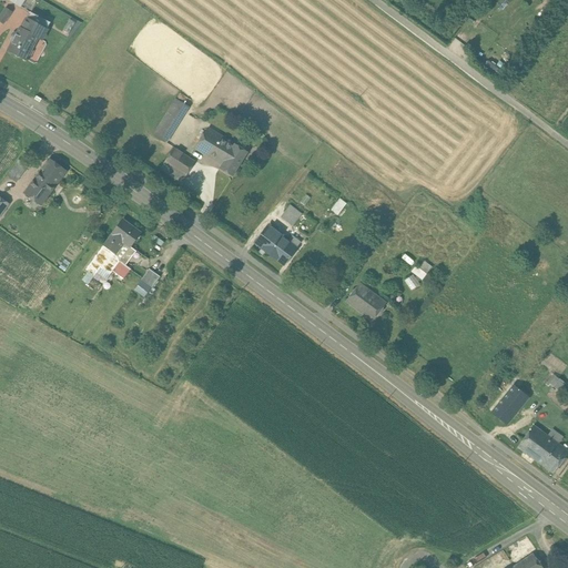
[(11,13),(6,9),(0,17),(0,21),(4,24),(11,13)]
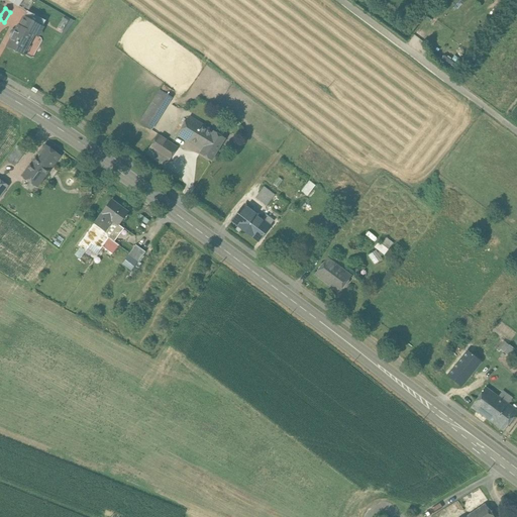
[(45,21),(28,11),(20,26),(36,35),(37,36),(45,21)]
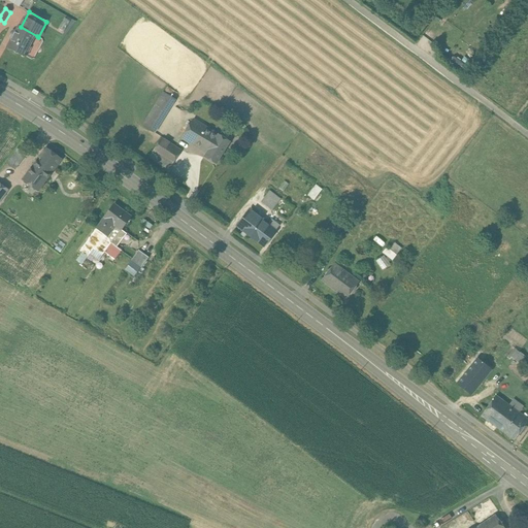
[(21,27),(19,27),(7,46),(26,57),(37,36),(21,27)]
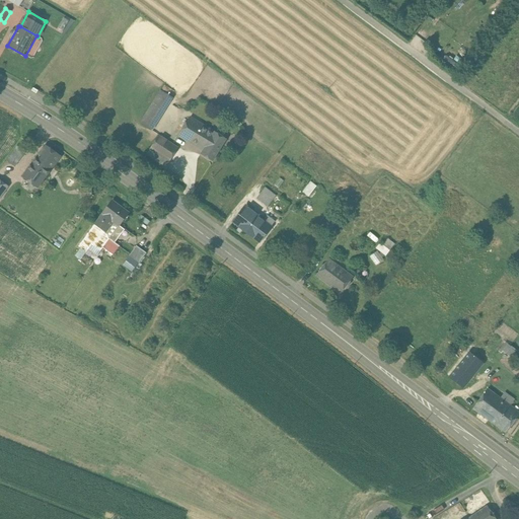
[(158,96),(147,114),(158,121),(169,103),(158,96)]
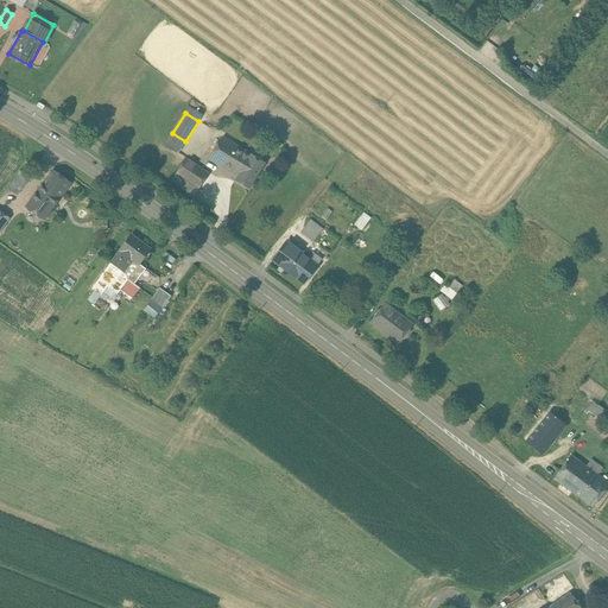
[(185,141),(172,133),(165,144),(178,152),(185,141)]
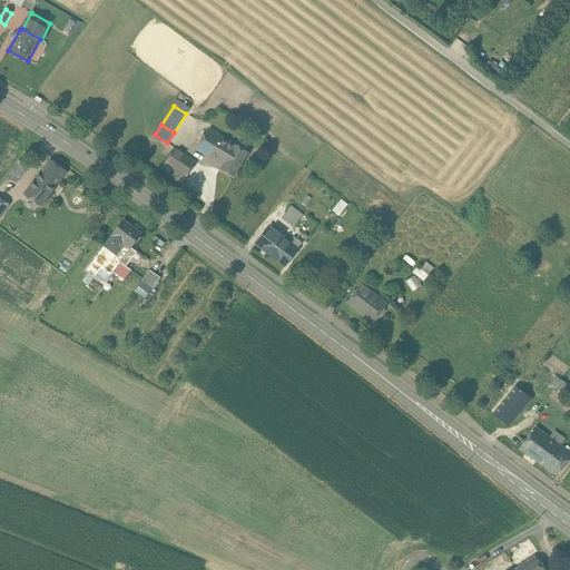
[(236,145),(208,129),(196,149),(223,166),(236,145)]
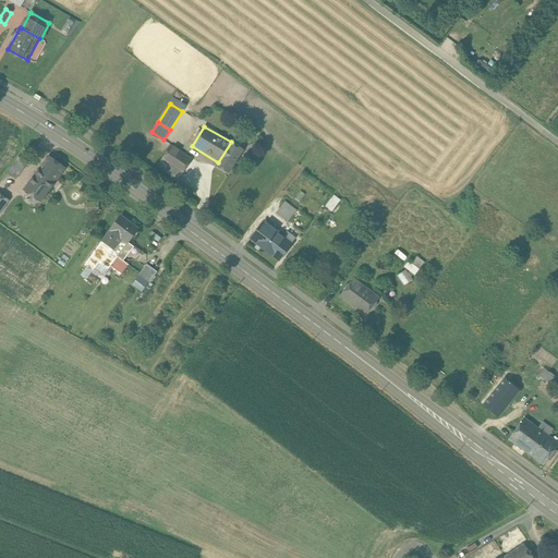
[(231,142),(218,162),(216,166),(229,173),(243,150),(231,142)]
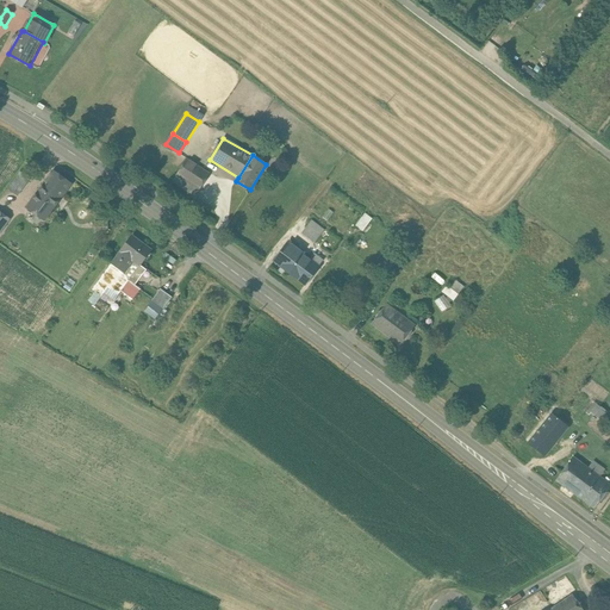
[(211,174),(187,159),(175,175),(200,191),(211,174)]
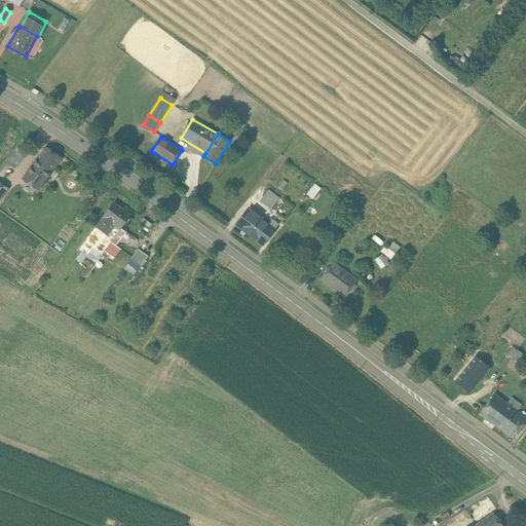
[(45,147),(19,185),(34,196),(62,159),(45,147)]
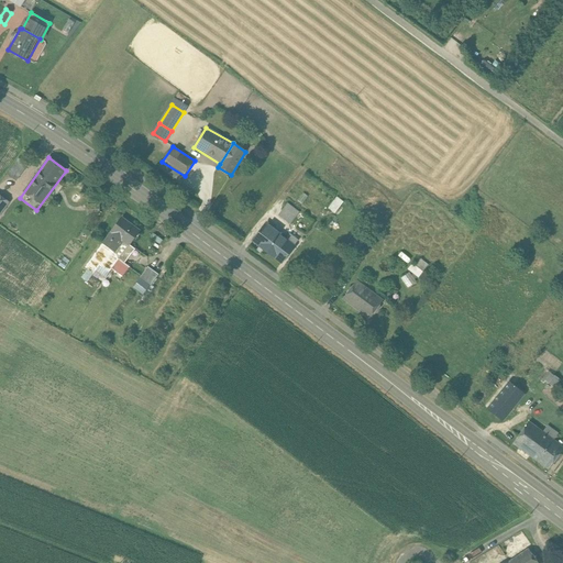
[(28,165),(19,159),(11,169),(19,176),(28,165)]
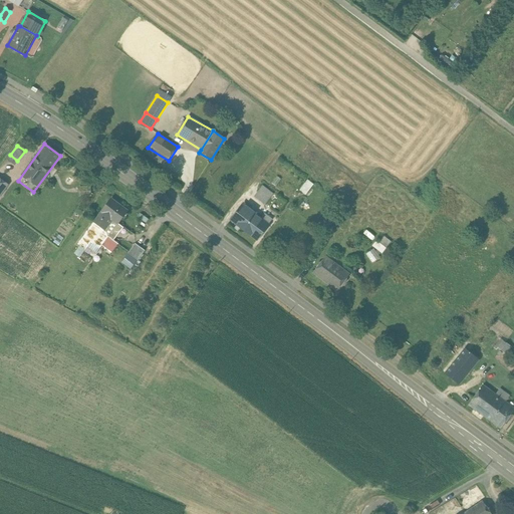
[(0,178),(0,196),(9,185),(0,178)]
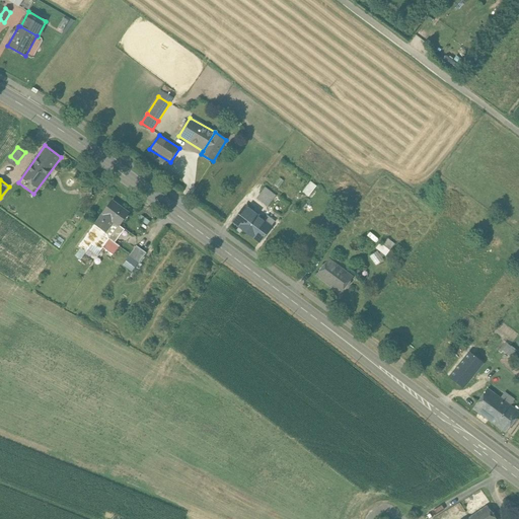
[(308,187),(303,193),(308,197),(313,191),(308,187)]
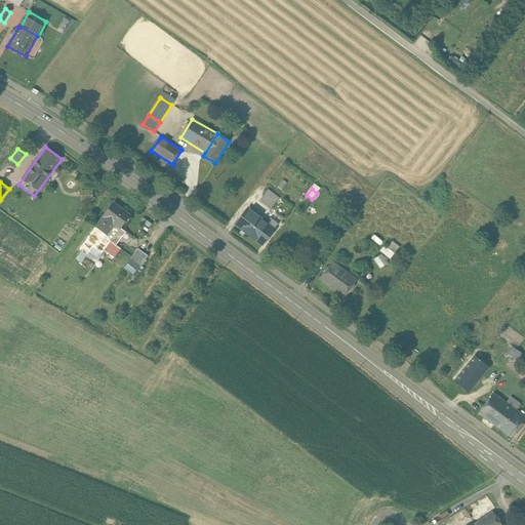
[(279,199),(268,190),(259,201),(271,209),(279,199)]
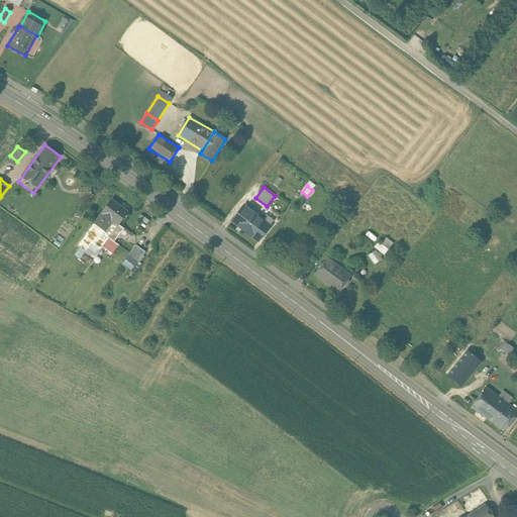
[(112,200),(102,214),(95,224),(103,230),(113,221),(118,225),(128,212),(112,200)]
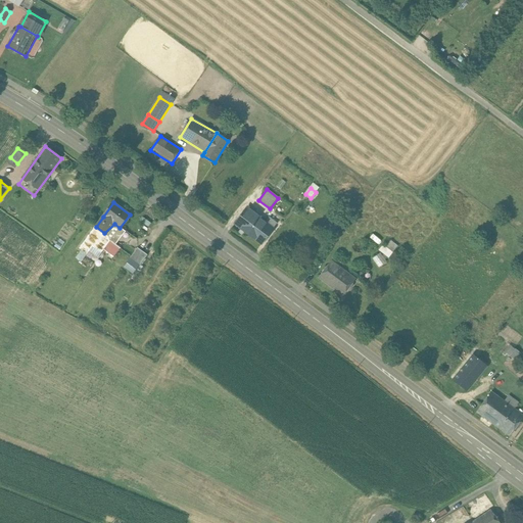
[(249,235),(259,220),(260,218),(247,207),(235,224),(249,235)]
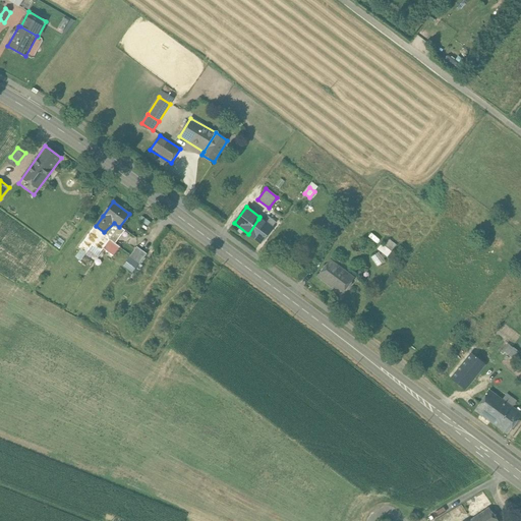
[(258,219),(248,234),(261,243),(272,228),(258,219)]
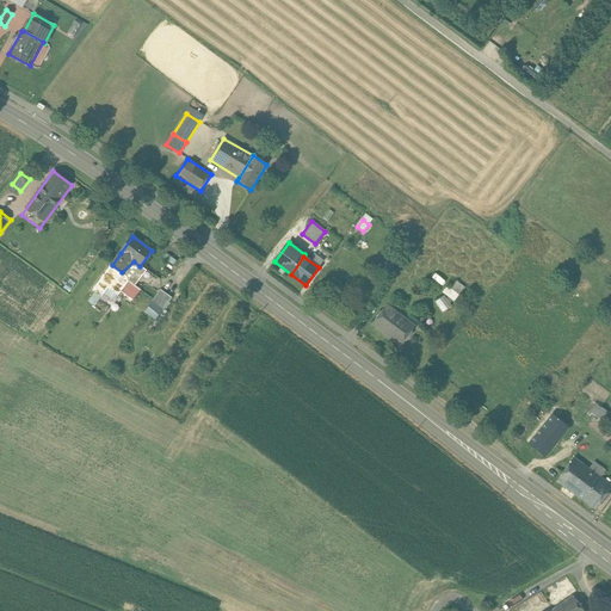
[(122,272),(112,265),(100,281),(109,288),(119,295),(122,292),(129,282),(140,267),(140,266),(134,261),(122,272)]
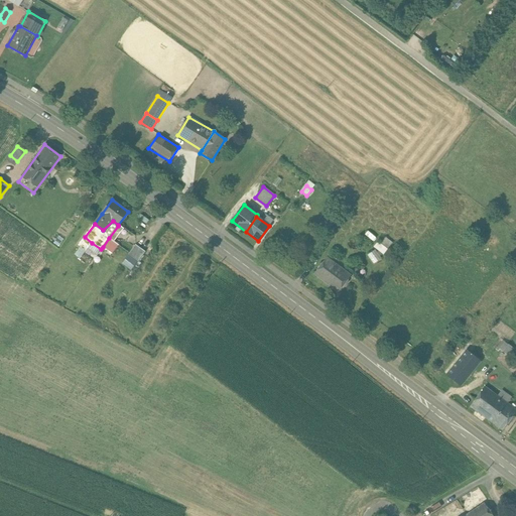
[(124,229),(118,225),(118,226),(109,238),(114,242),(124,229)]
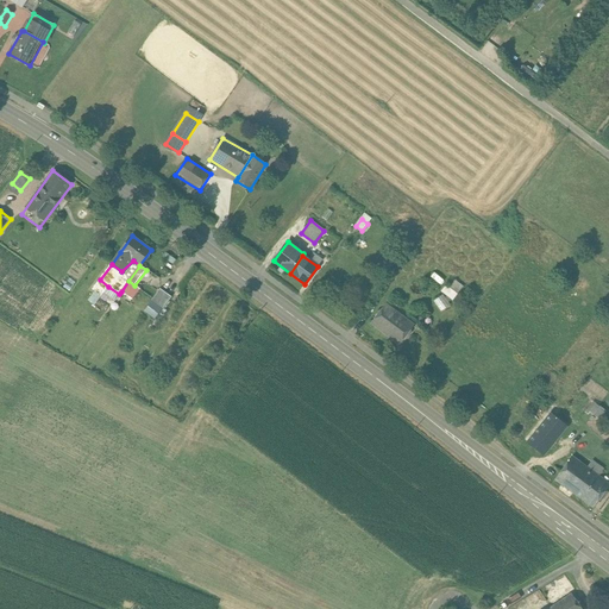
[(108,287),(100,280),(93,290),(101,296),(108,287)]
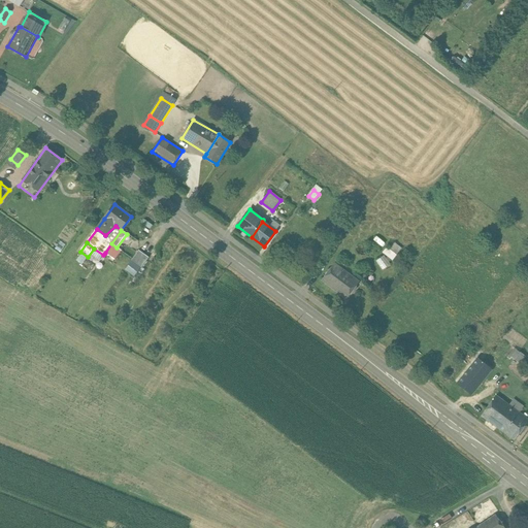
[(117,248),(111,243),(105,253),(116,260),(122,251),(117,248)]
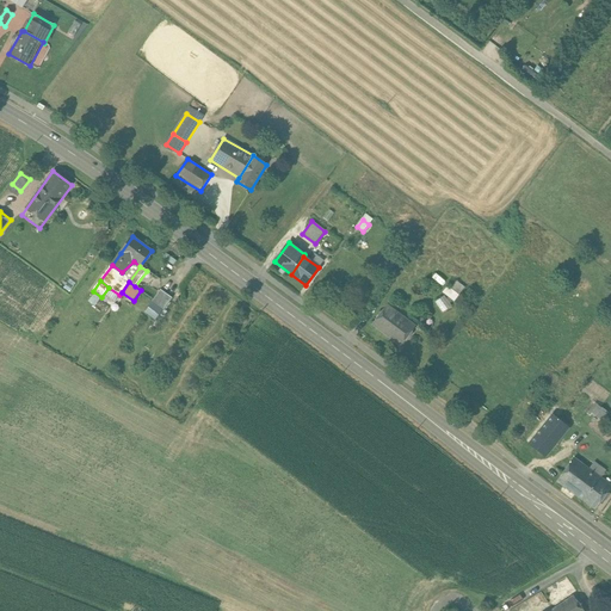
[(458,295),(446,287),(443,292),(445,295),(450,298),(454,301),(458,295)]
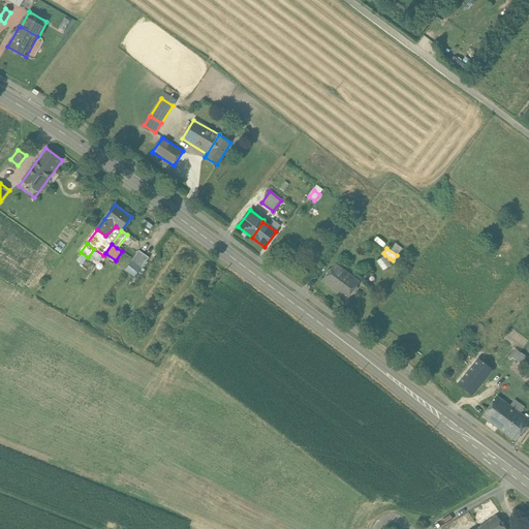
[(149,258),(139,251),(131,261),(142,269),(149,258)]
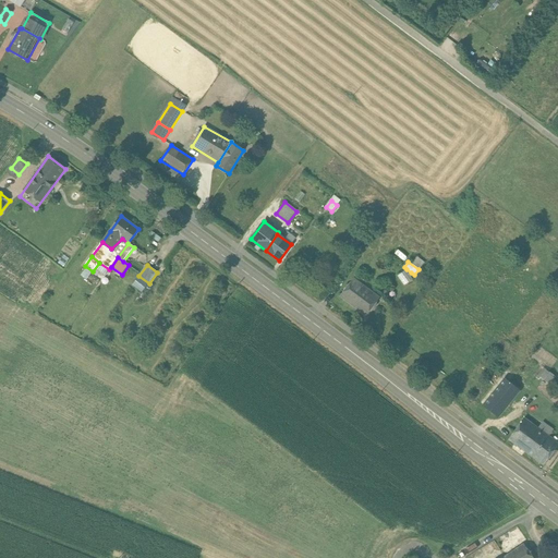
[(405,270),(398,276),(404,286),(412,280),(411,277),(405,270)]
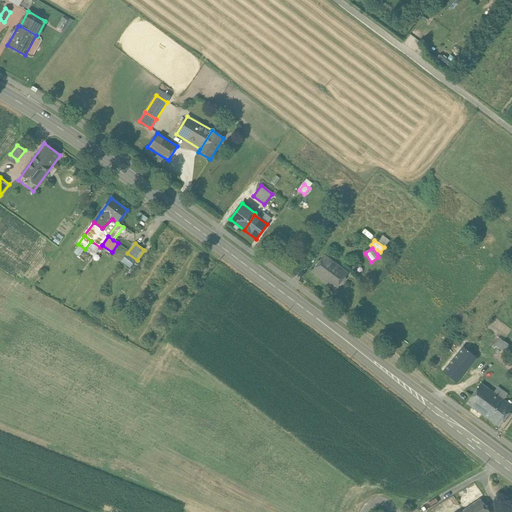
[(348,274),(325,256),(312,272),(335,290),(348,274)]
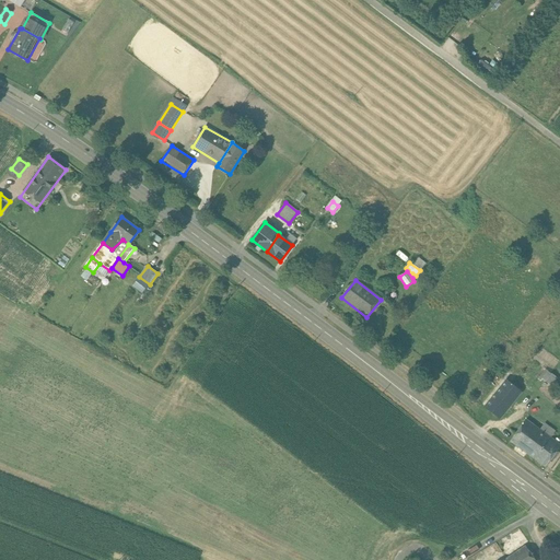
[(132,294),(126,303),(131,307),(138,299),(132,294)]
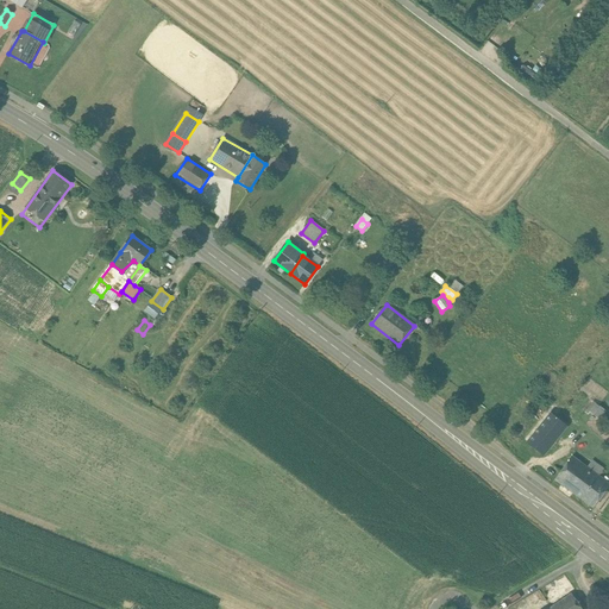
[(608,413),(594,402),(586,410),(601,421),(608,413)]
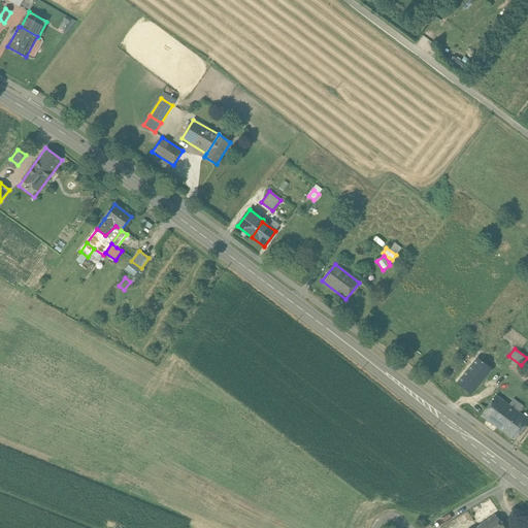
[(491,370),(466,351),(447,374),(471,394),(491,370)]
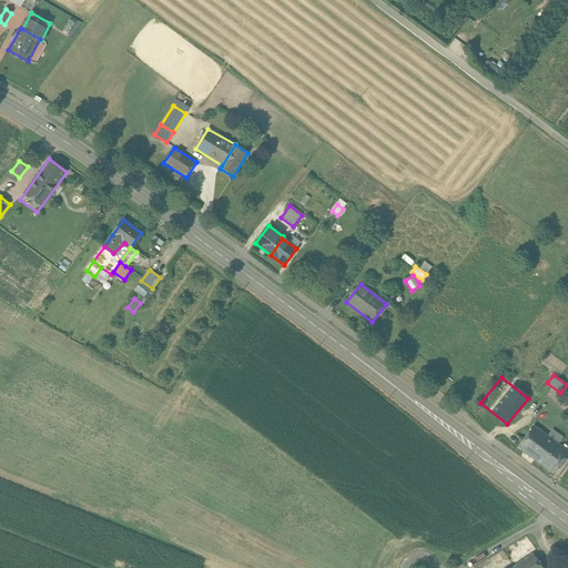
[(547,436),(534,426),(518,447),(536,460),(551,439),(547,436)]
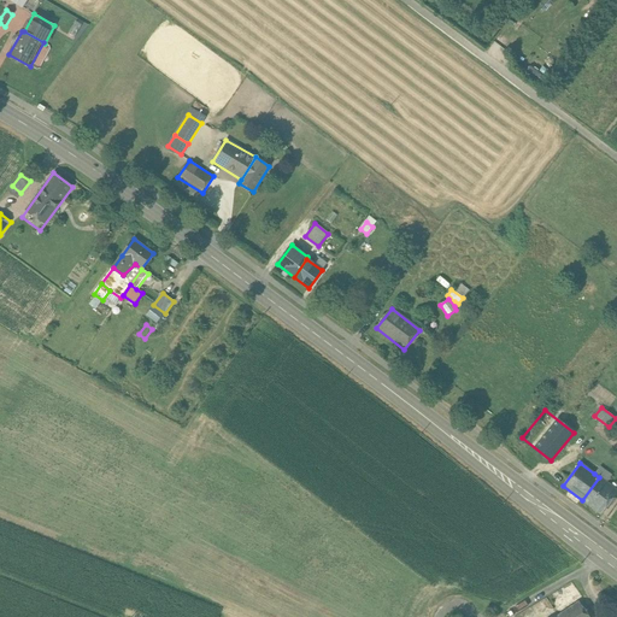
[(600,466),(594,474),(599,477),(606,482),(611,475),(600,466)]
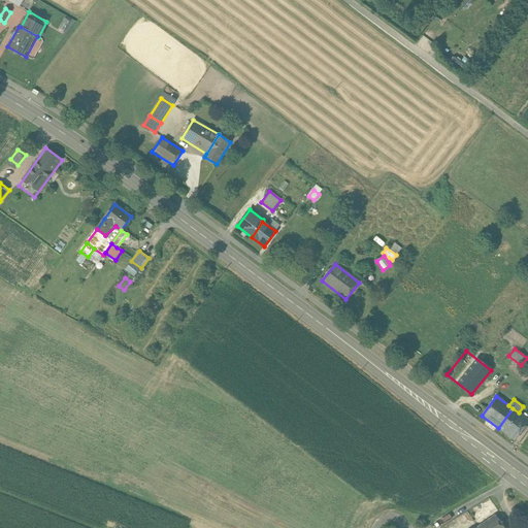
[(527,420),(519,413),(513,408),(498,428),(514,440),(527,421),(527,420)]
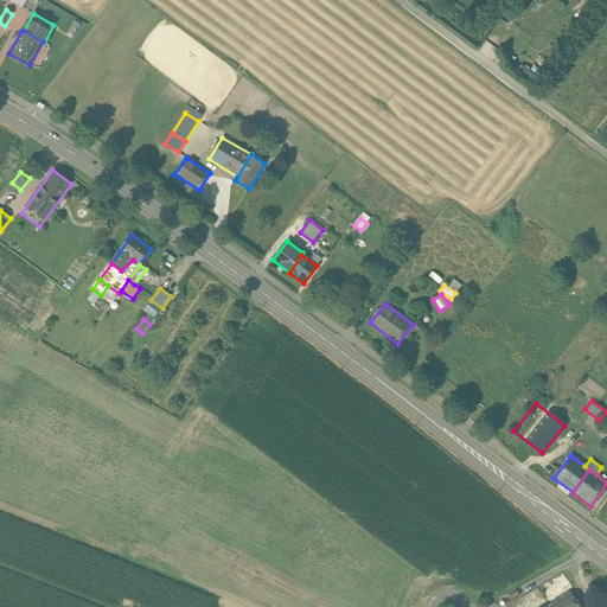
[(549,606),(545,606),(579,606),(569,592),(549,606)]
